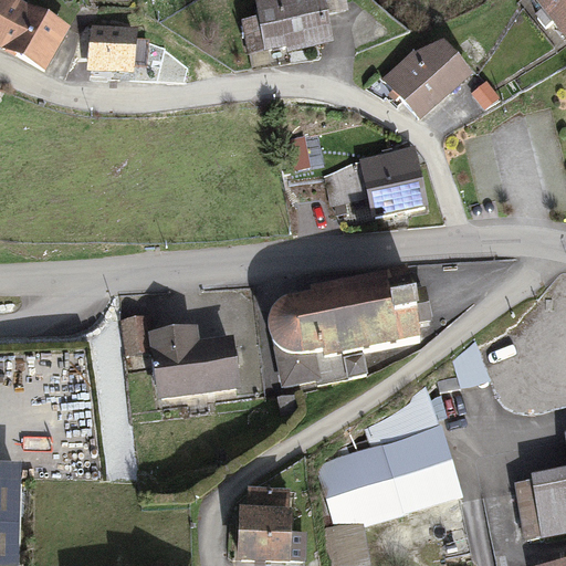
[(23,0),(0,0),(0,45),(45,71),(71,25),(23,0)]
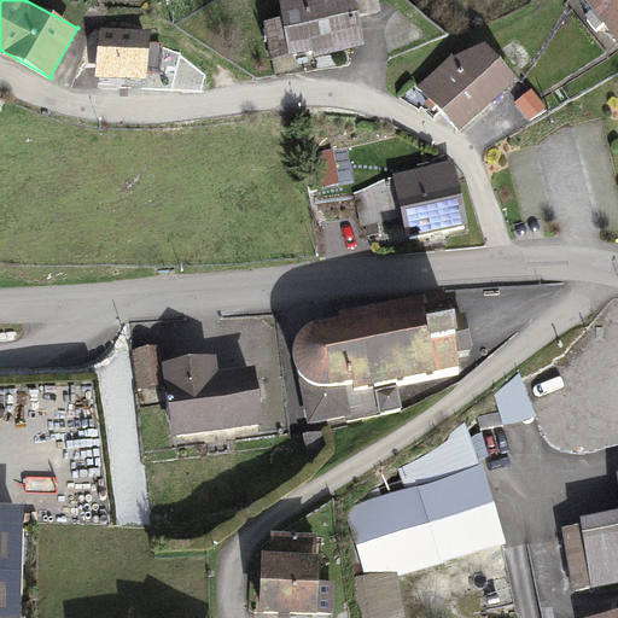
[(277,0),(280,18),(264,22),(272,58),(312,51),(313,58),(366,48),(360,17),(382,13),(378,0),(277,0)]
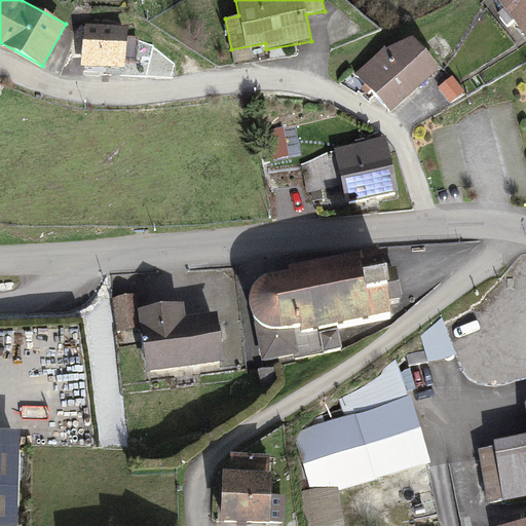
[(525,0),(498,0),(525,35),(525,34),(525,0)]
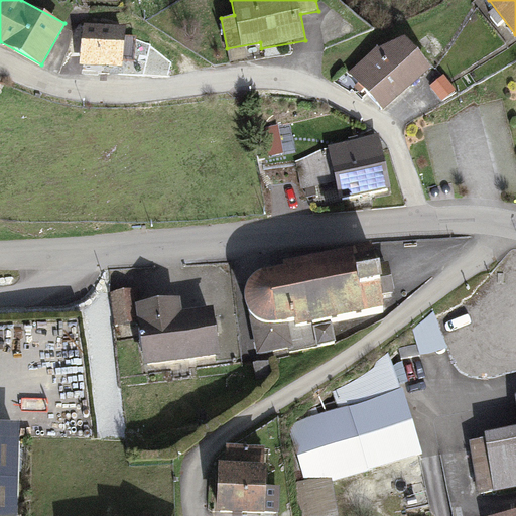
[(86,26),(84,65),(120,67),(122,28),(86,26)]
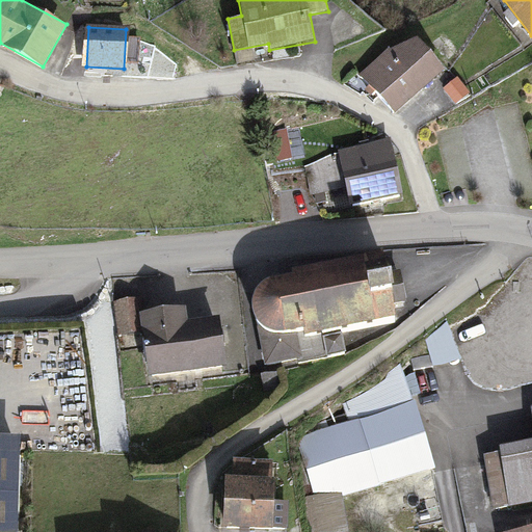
[(358,75),(395,115),(447,69),(418,36),(389,49),(358,75)]
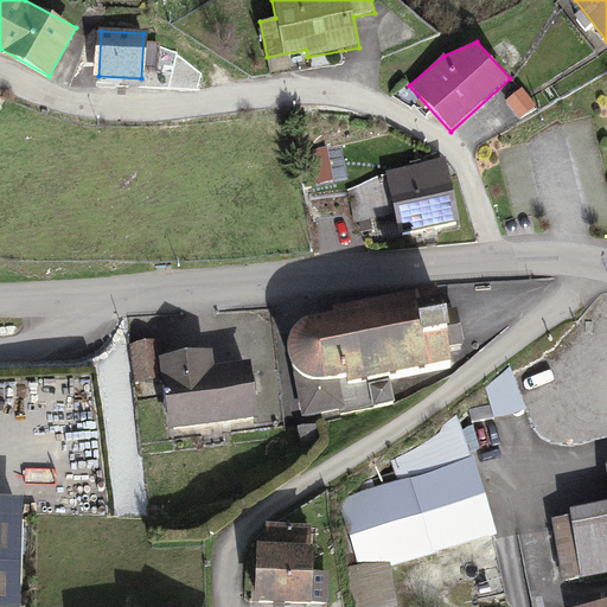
[(458,223),(446,158),(385,171),(350,190),(353,223),(395,215),(400,235),(458,223)]
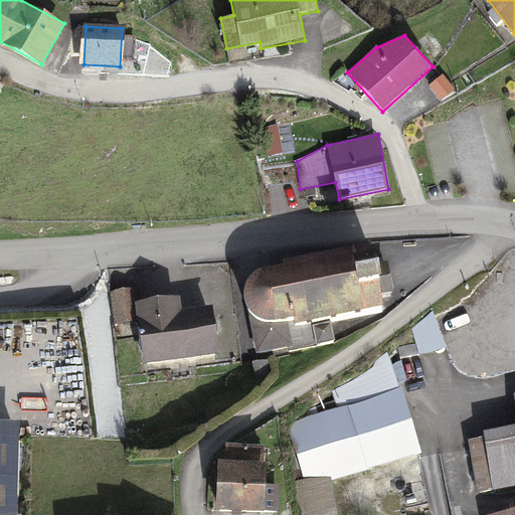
[(370,246),(284,263),(285,268),(255,274),(247,284),(244,294),(246,303),(245,311),(246,319),(253,354),(331,339),(328,321),(380,311),(377,293),(392,290),(387,261),(373,264),(370,246)]
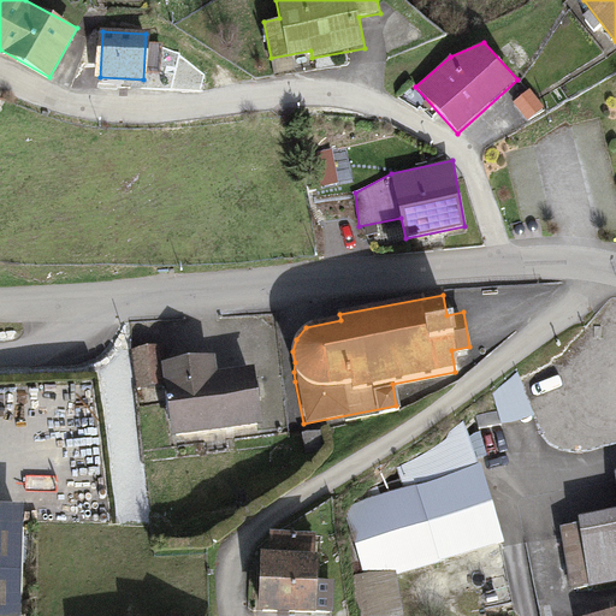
[(165,385),(172,434),(261,424),(254,366),(217,371),(214,355),(161,362),(160,345),(131,349),(136,389),(165,385)]
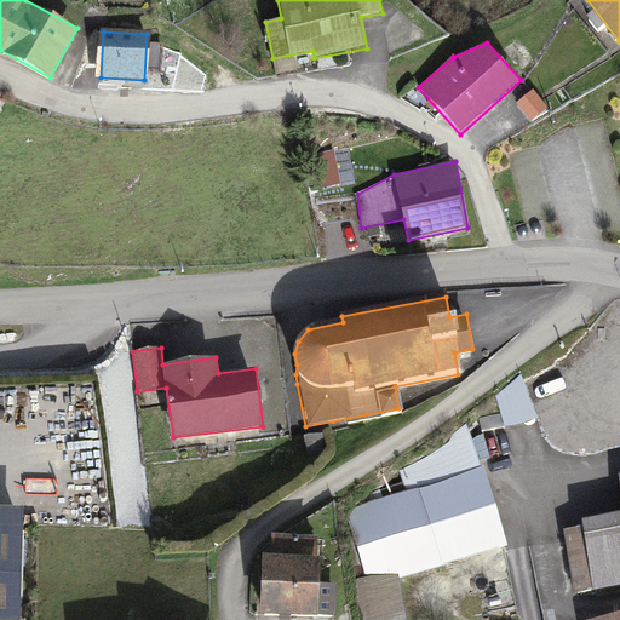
[(537,418),(521,372),(495,394),(504,424),(537,418)]
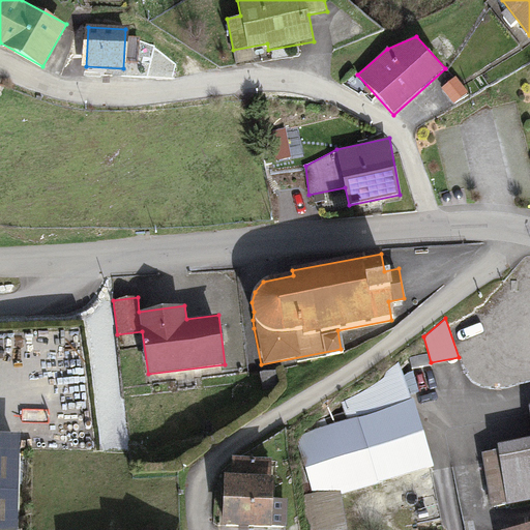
[(346,416),(295,433),(314,501),(434,467),(414,396),(410,398),(398,360),(342,401),(346,416)]
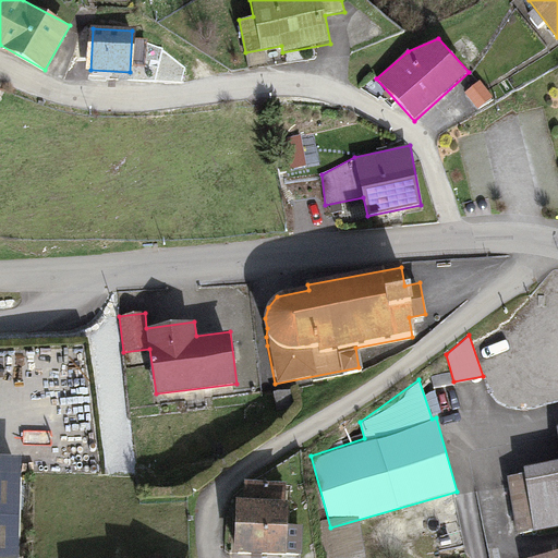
[(525,475),(508,478),(518,534),(557,526),(557,422),(554,423),(557,447),(557,460),(524,466),(525,475)]
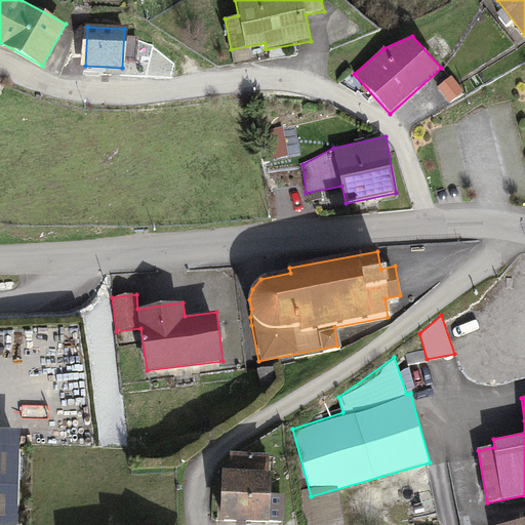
[(0,523),(17,524),(21,430),(0,429),(0,523)]
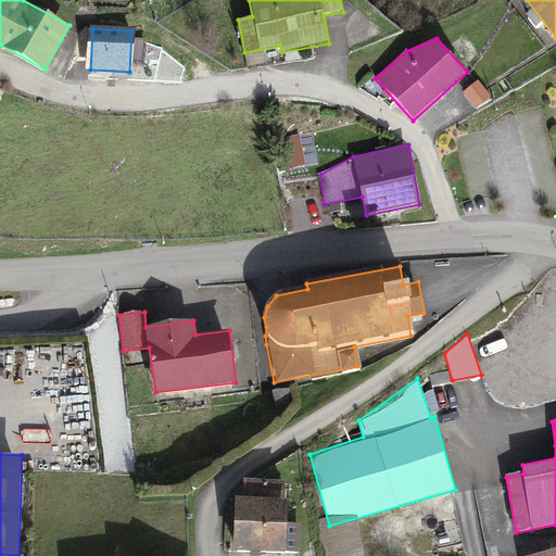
[(240,497),(236,496),(232,550),(285,552),(287,498),(283,498),(285,479),(241,477),(240,497)]
